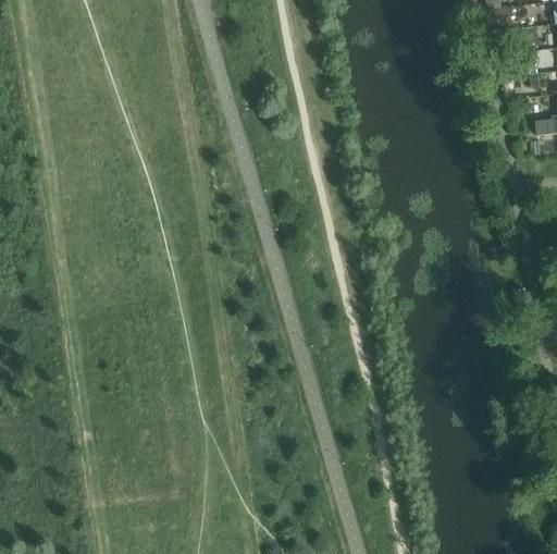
[(510,8),(490,9),(492,24),(511,23),(510,8)]
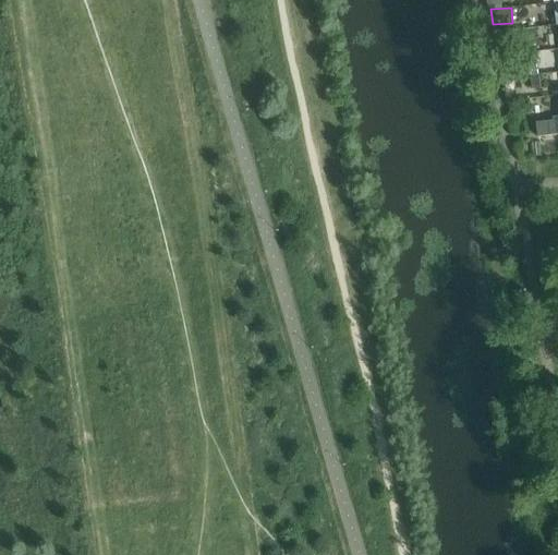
[(529,61),(530,74),(540,73),(537,60),(529,61)]
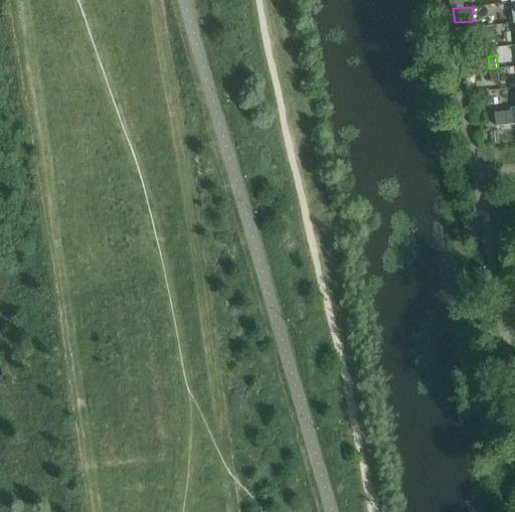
[(498,67),(489,68),(490,80),(499,79),(498,67)]
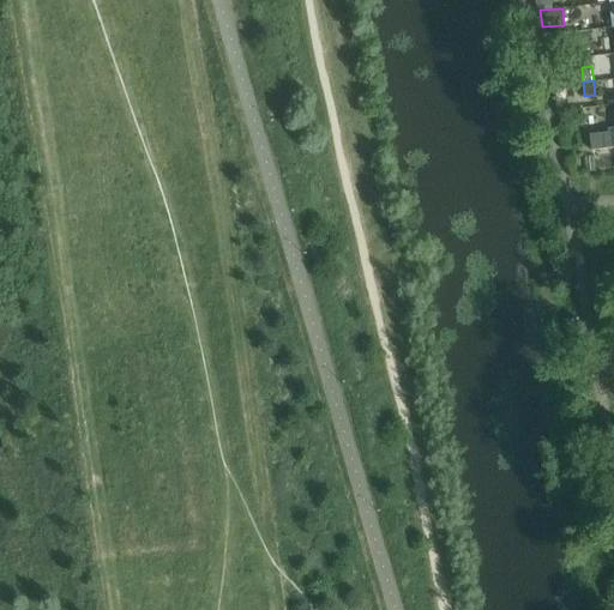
[(613,128),(589,132),(591,149),(613,145),(613,128)]
